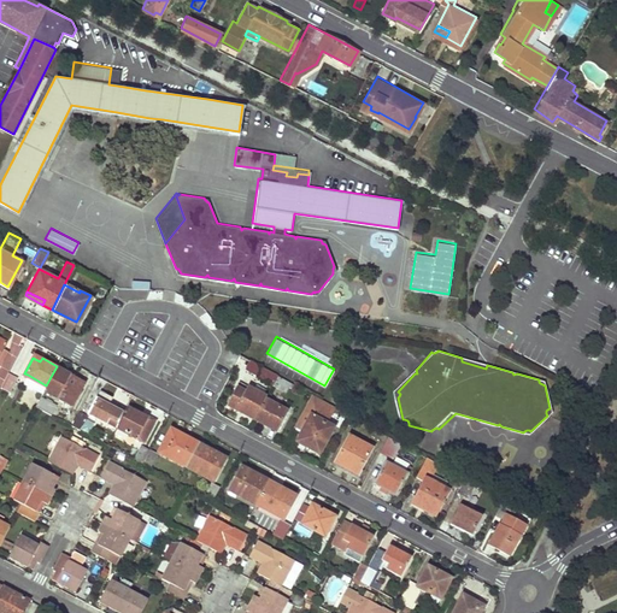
[(487,365),(462,358),(462,361),(486,369),(487,365)]
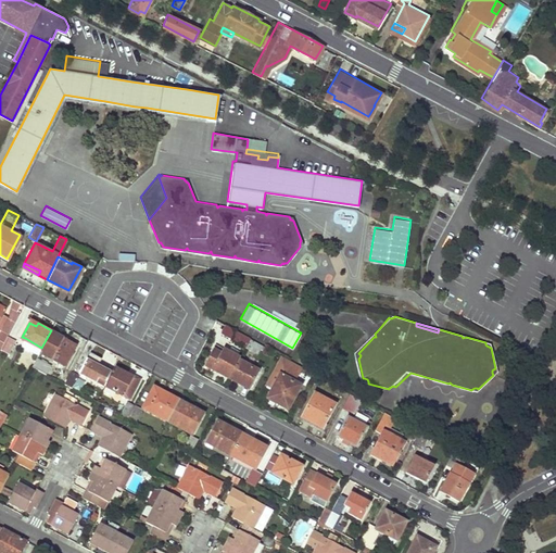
[(248,337),(224,324),(219,331),(244,344),(248,337)]
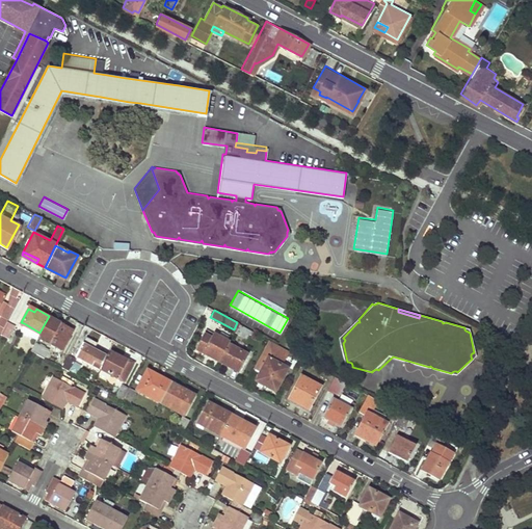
[(73,328),(49,316),(40,333),(38,336),(62,349),(73,328)]
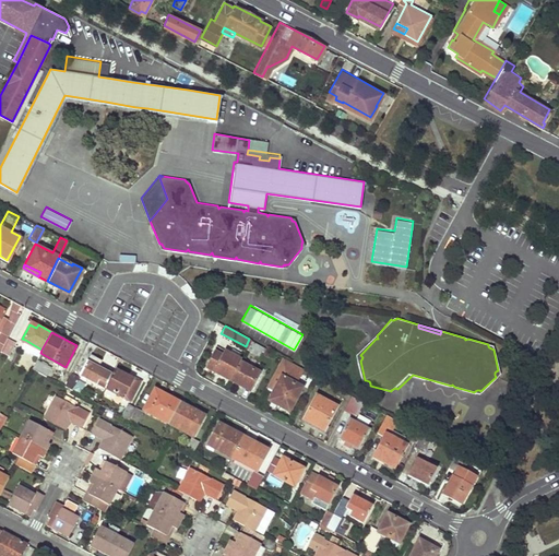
[(0,349),(9,354),(15,342),(7,338),(0,349)]
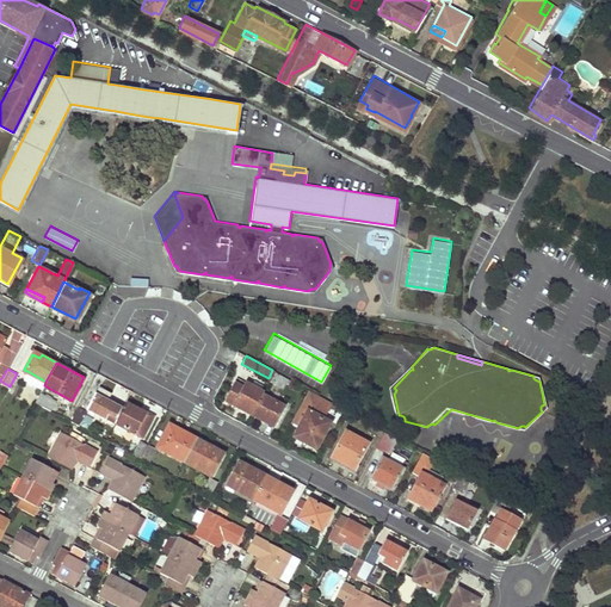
[(45,382),(28,371),(24,378),(42,388),(44,385),(45,382)]
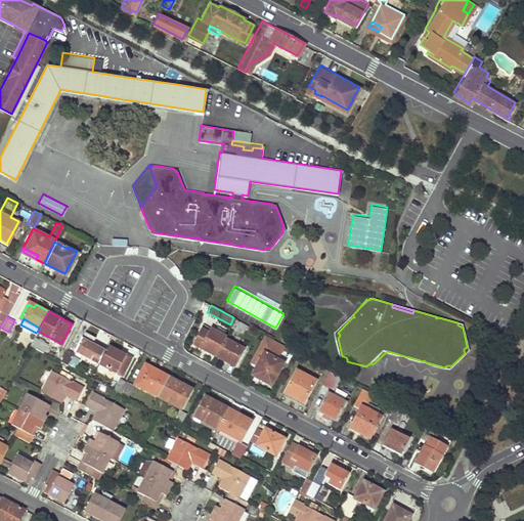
[(226,331),(204,318),(191,342),(191,343),(190,345),(197,348),(199,346),(214,354),(225,333),(226,331)]
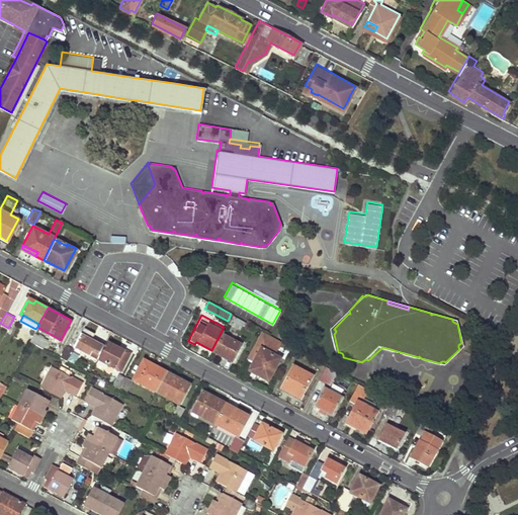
[(84,327),(73,346),(97,359),(97,358),(105,344),(90,336),(93,332),(84,327)]
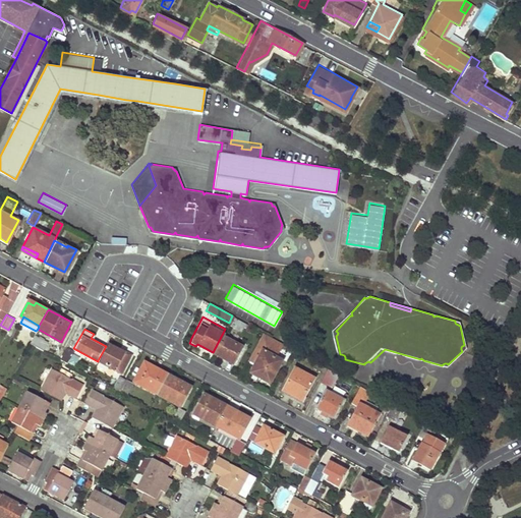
[(233,359),(243,341),(224,331),(213,352),(223,357),(225,354),(233,359)]
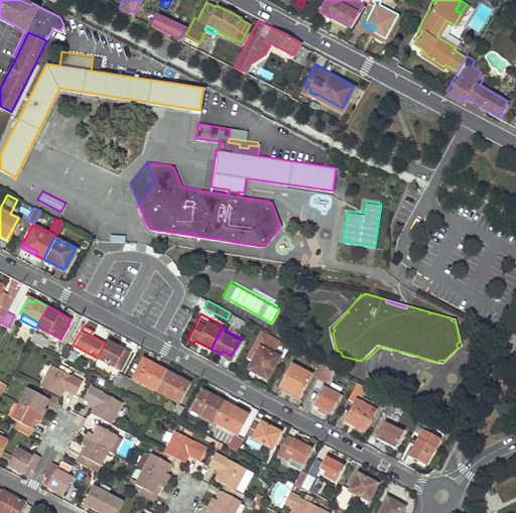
[(277,356),(262,347),(269,335),(259,329),(251,342),(258,346),(248,364),(258,370),(256,373),(265,378),(277,356)]
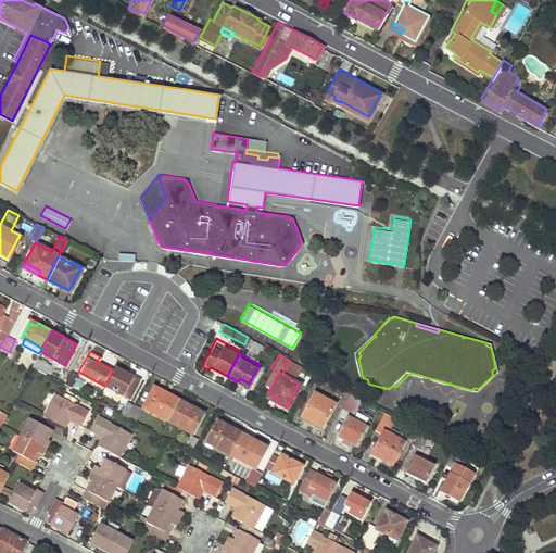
[(33,364),(47,372),(51,364),(37,356),(33,364)]
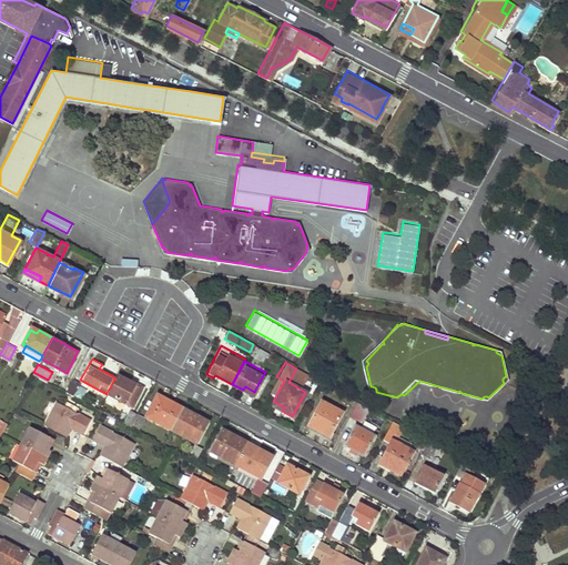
[(135,382),(134,383),(118,374),(115,377),(107,393),(132,406),(143,386),(135,382)]
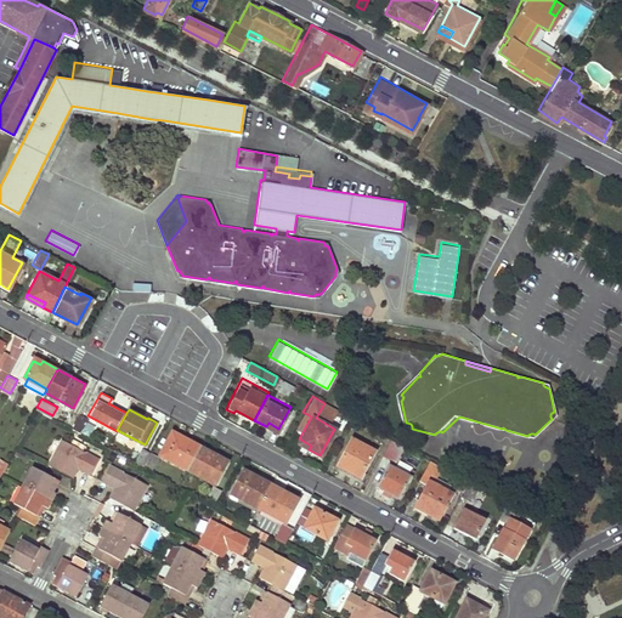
[(79,414),(73,426),(80,431),(88,419),(79,414)]
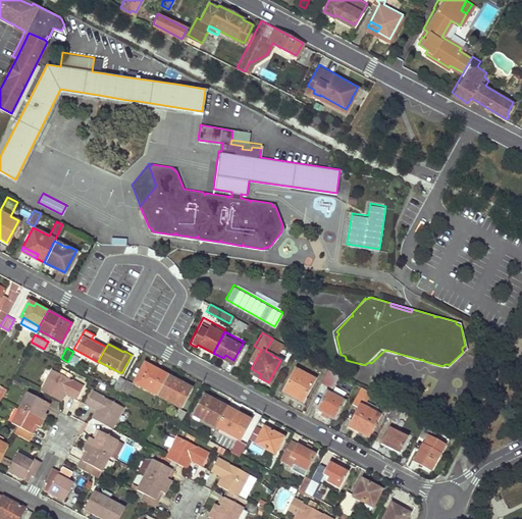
[(145,362),(134,381),(157,395),(167,375),(168,374),(145,362)]
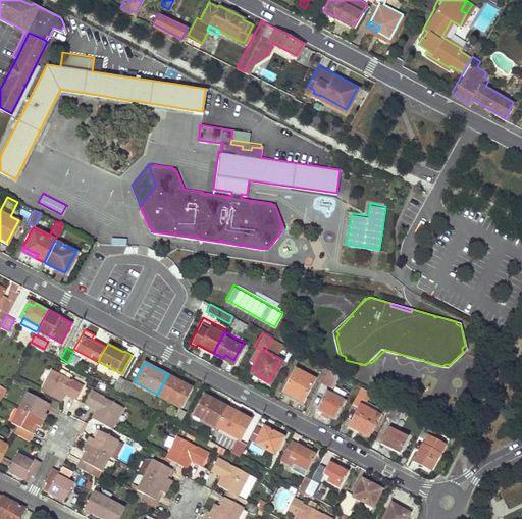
[(84,384),(53,367),(41,390),(59,400),(64,391),(76,397),(84,384)]
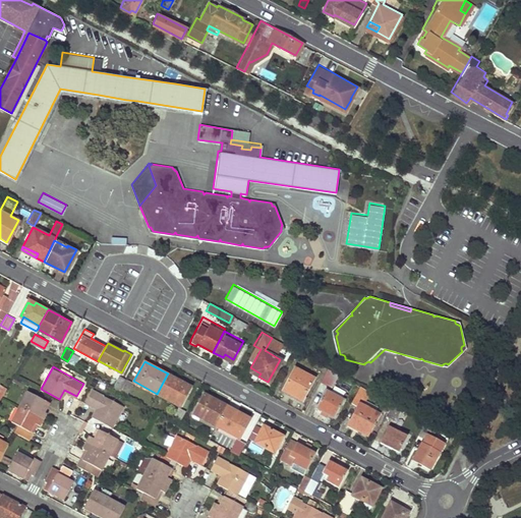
[(312,377),(294,366),(282,389),(290,394),(292,391),(302,396),(312,377)]
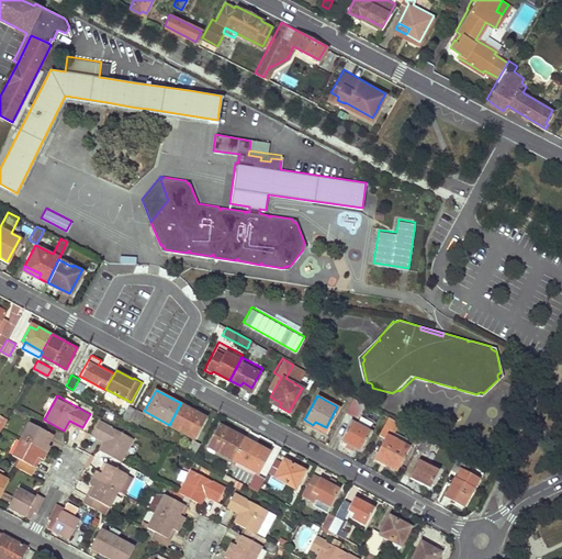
[(270,397),(268,401),(279,406),(281,403),(270,397)]
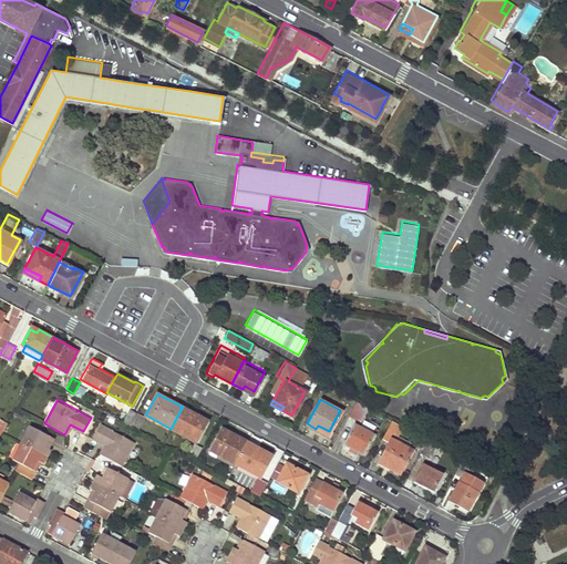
[(352,407),(360,410),(363,404),(356,400),(352,407)]
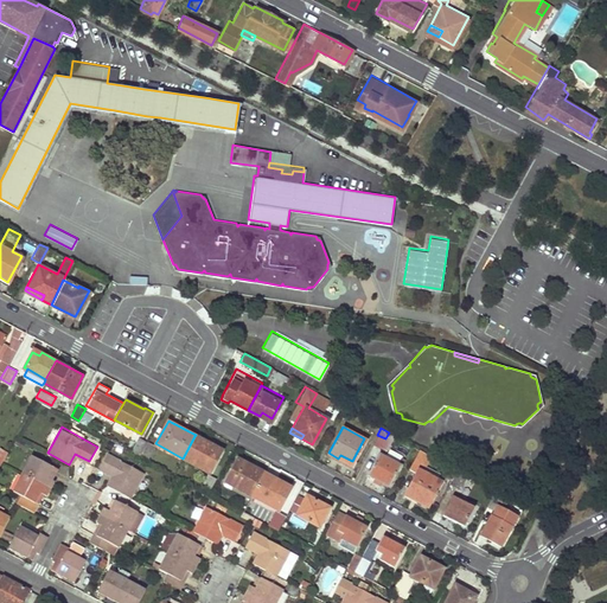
[(131,448),(140,454),(147,441),(138,436),(131,448)]
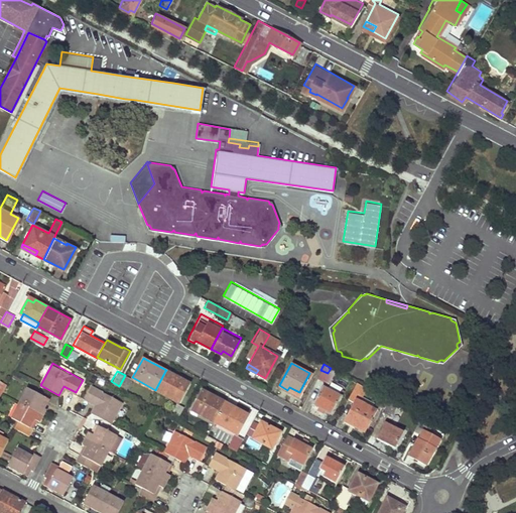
[(178,401),(188,383),(165,371),(155,390),(178,401)]
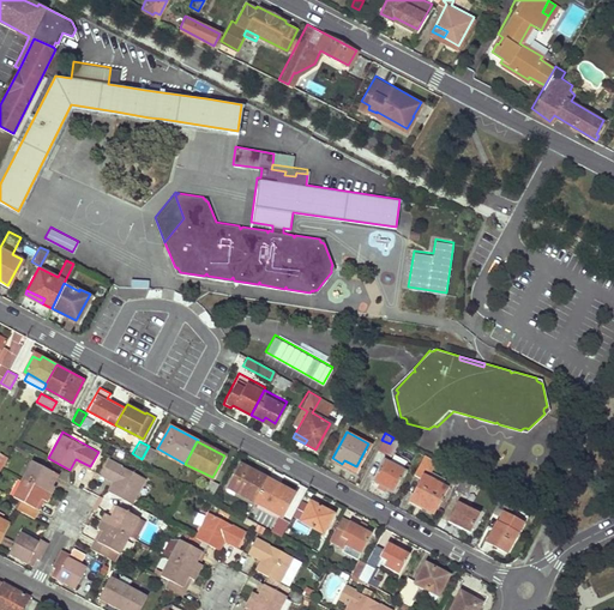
[(149,446),(142,459),(151,464),(158,452),(149,446)]
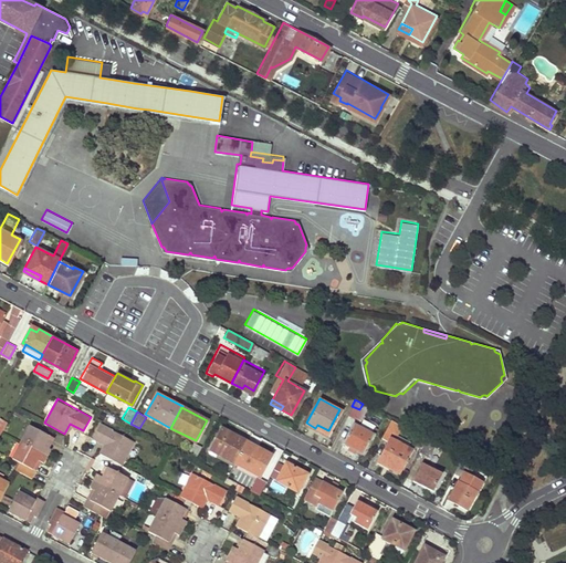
[(388,439),(376,460),(398,471),(410,448),(392,439),(400,425),(389,418),(380,435),(388,439)]
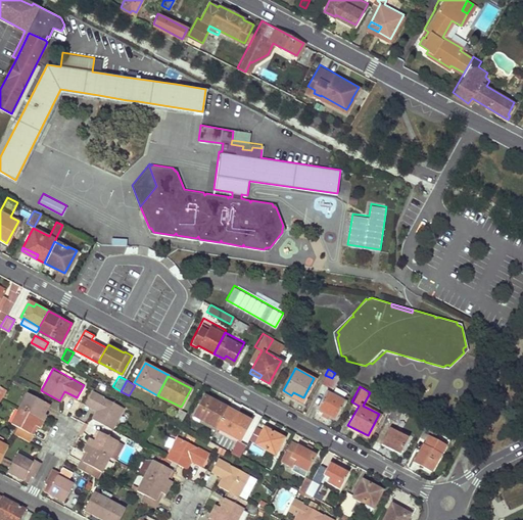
[(124,406),(92,389),(86,402),(96,408),(92,417),(112,428),(124,406)]
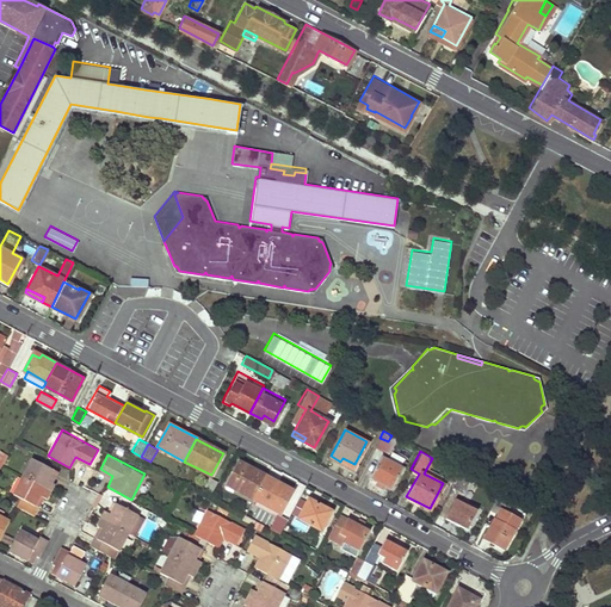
[(401,466),(380,454),(369,476),(389,488),(401,466)]
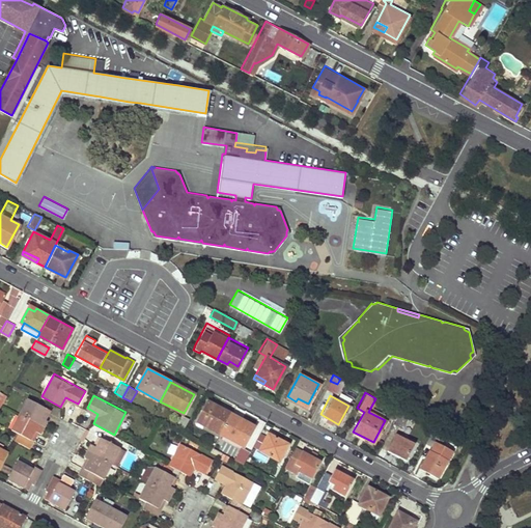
[(50,409),(28,396),(11,428),(19,433),(15,440),(29,447),(38,432),(40,433),(47,419),(45,418),(50,409)]
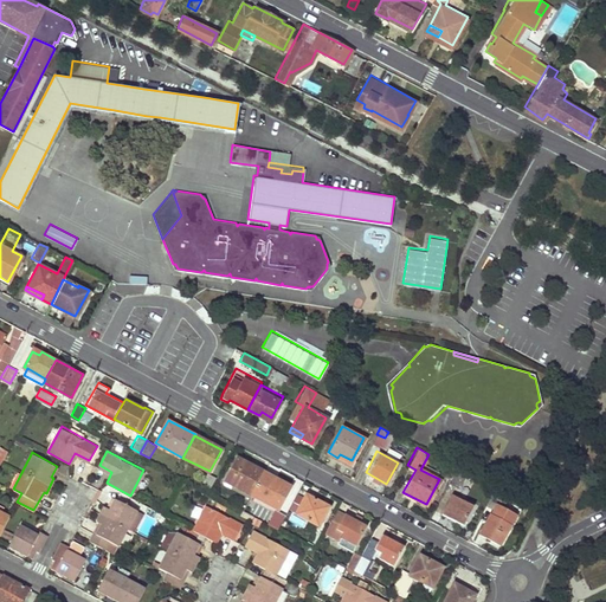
[(337,458),(349,464),(352,460),(340,454),(337,458)]
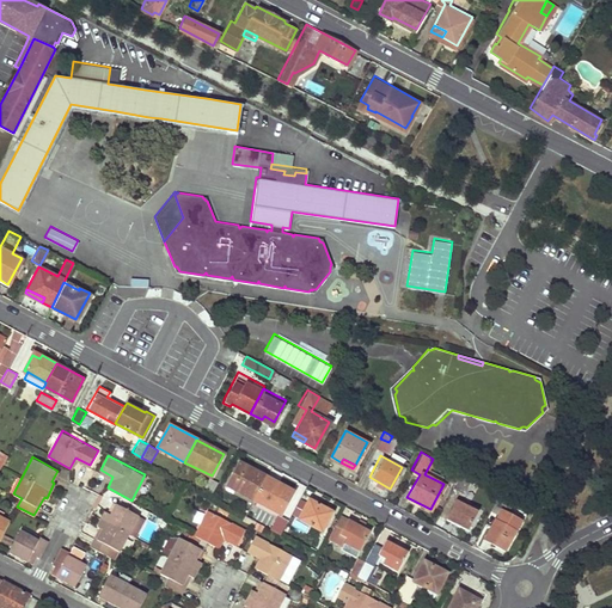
[(240,462),(228,485),(255,499),(268,477),(240,462)]
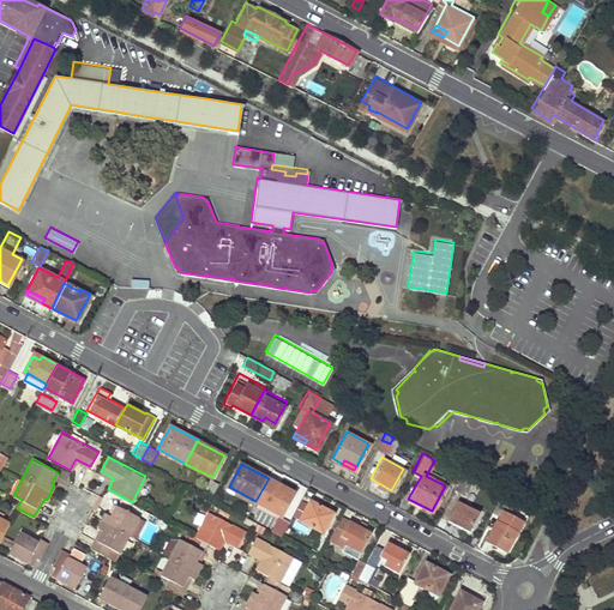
[(453,471),(449,479),(456,484),(461,475),(453,471)]
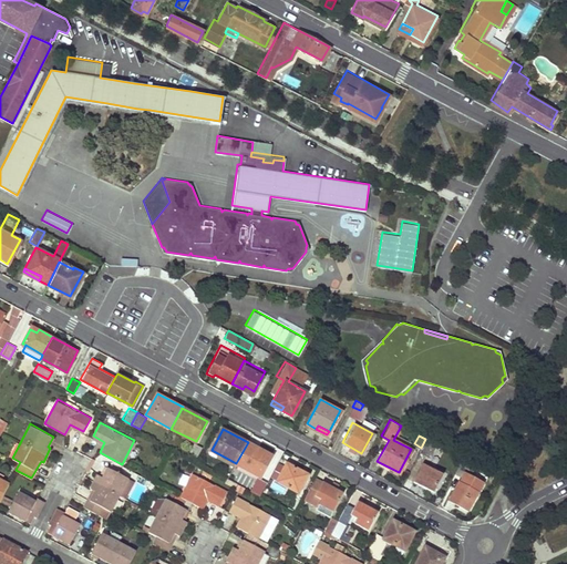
[(434,443),(425,439),(421,448),(420,450),(428,454),(434,443)]
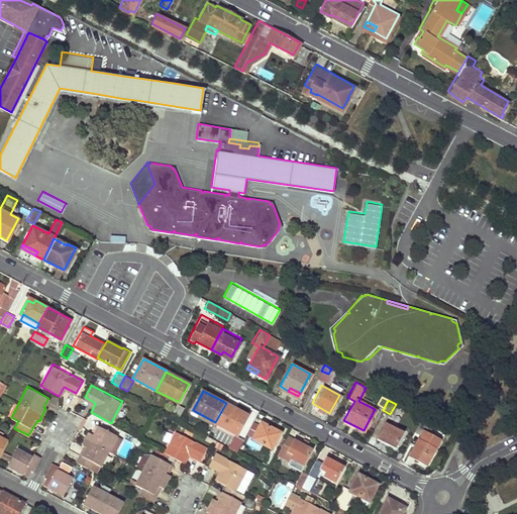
[(238,434),(249,415),(226,403),(215,422),(238,434)]
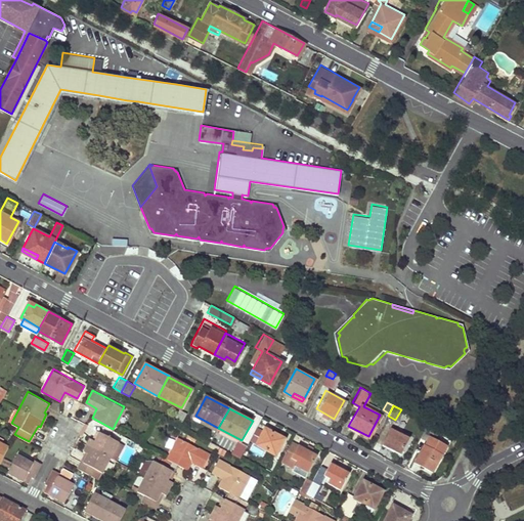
[(173,420),(181,425),(187,414),(179,409),(173,420)]
